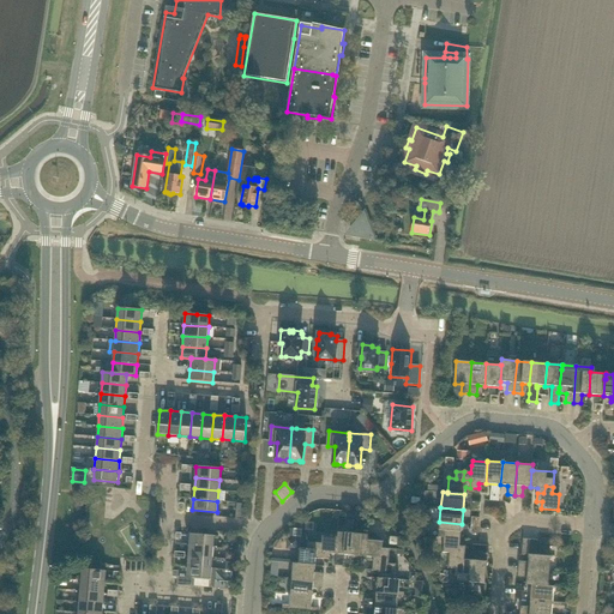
[(461,539),(462,524),(439,522),(438,537),(444,537),(461,539)]
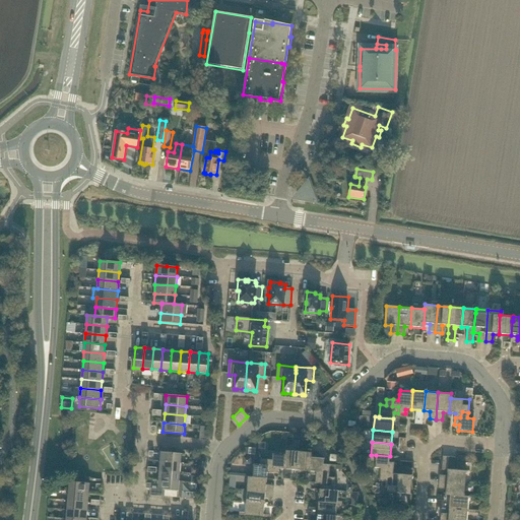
[(298,471),(299,452),(286,451),(285,455),(286,455),(284,469),(284,478),(290,479),(291,470),(298,471)]
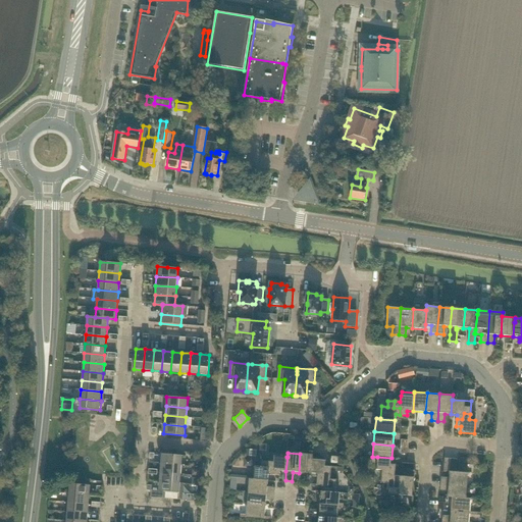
[(181,465),(183,456),(162,454),(161,463),(181,465)]
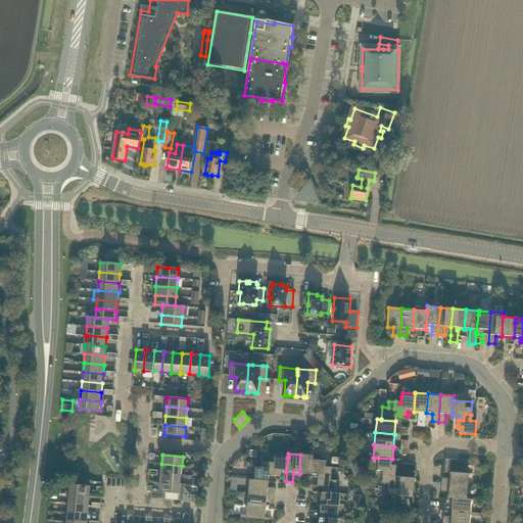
[(314,460),(314,456),(300,455),(299,474),(312,475),(313,460),(314,460)]
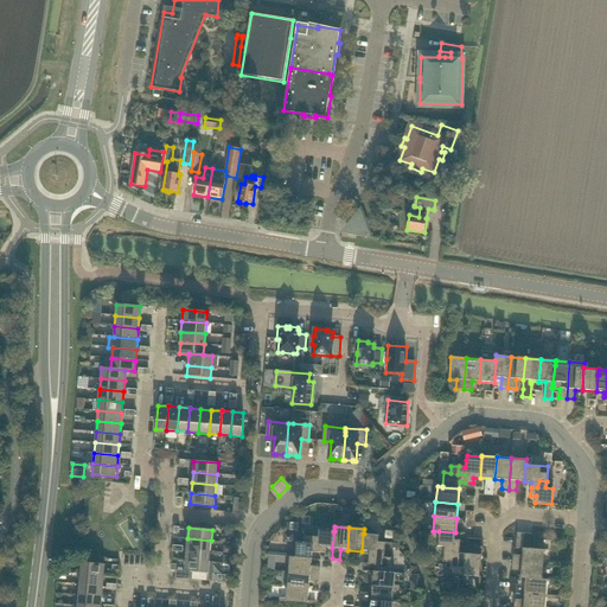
[(334,531),(333,531),(319,530),(318,537),(312,537),(311,544),(318,544),(318,553),(325,553),(326,548),(332,548),(334,531)]
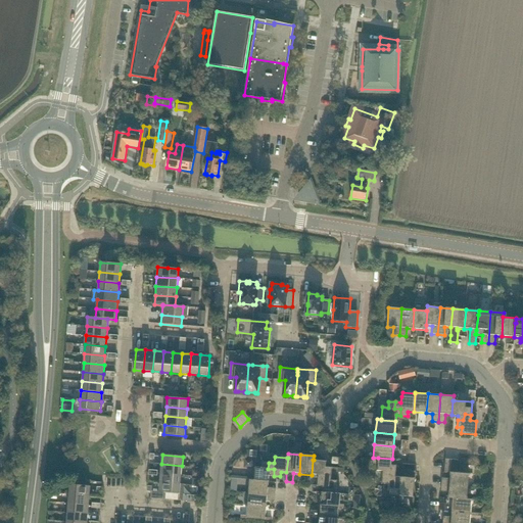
[(392,465),(392,459),(378,458),(377,471),(383,472),(382,477),(388,478),(389,472),(396,472),(396,465),(392,465)]
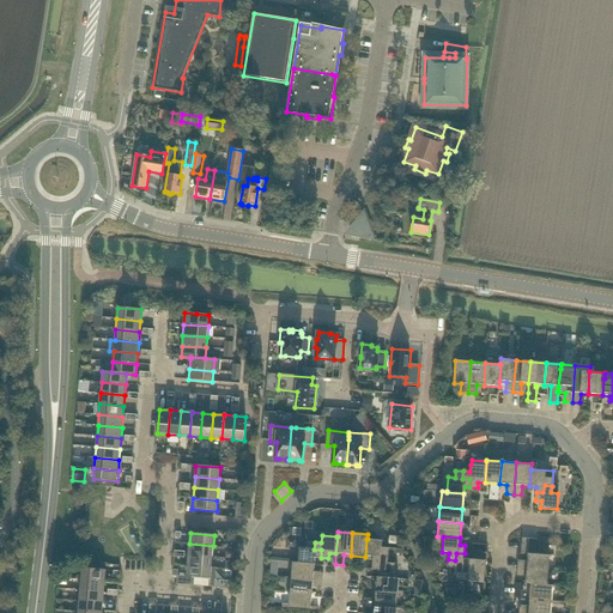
[(383,540),(368,539),(366,539),(365,557),(374,557),(372,562),(381,563),(381,556),(389,556),(389,547),(382,547),(383,540)]
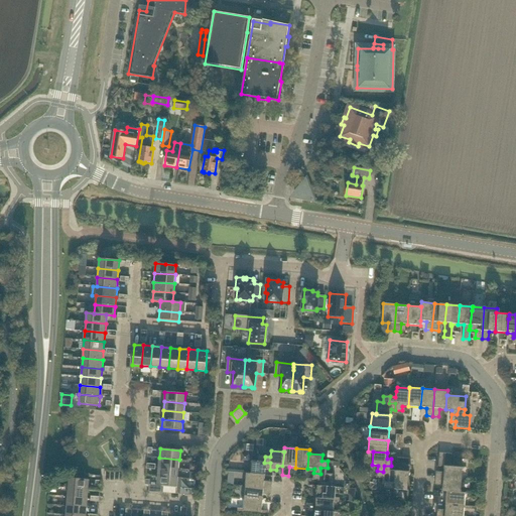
[(264,463),(265,457),(258,456),(257,462),(252,461),(251,468),(251,474),(265,475),(265,470),(270,470),(270,463),(264,463)]
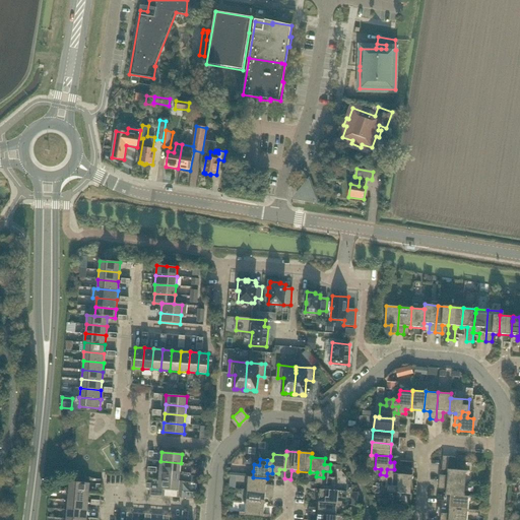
[(180,472),(181,463),(160,461),(159,470),(180,472)]
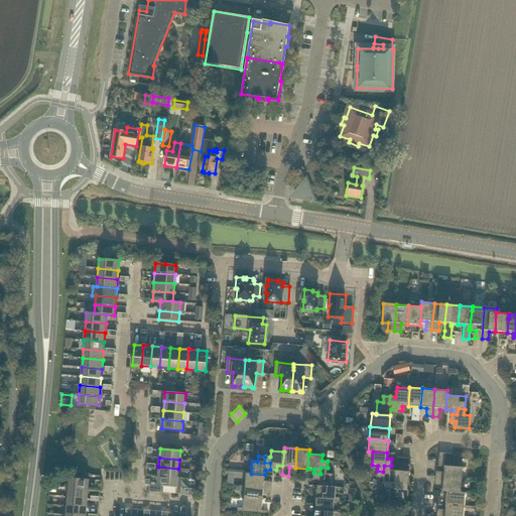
[(334,462),(331,462),(328,461),(328,468),(320,468),(320,474),(313,473),(313,480),(317,480),(317,486),(332,487),(334,462)]
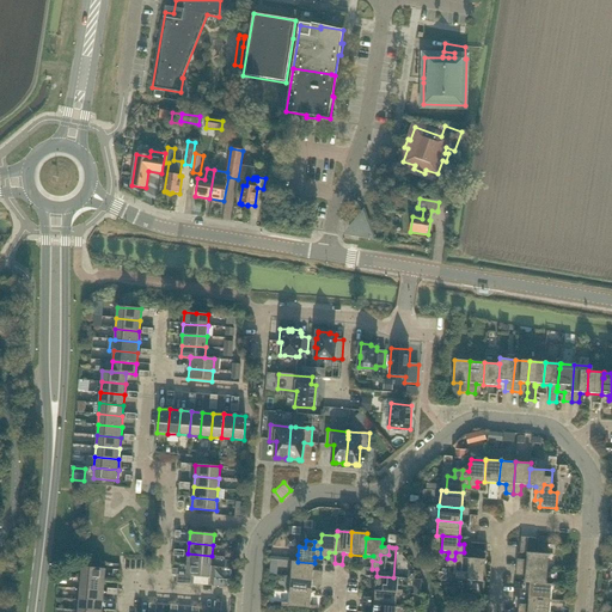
[(463,557),(464,552),(456,552),(454,560),(447,558),(447,567),(453,567),(453,574),(467,575),(469,575),(470,558),(463,557)]
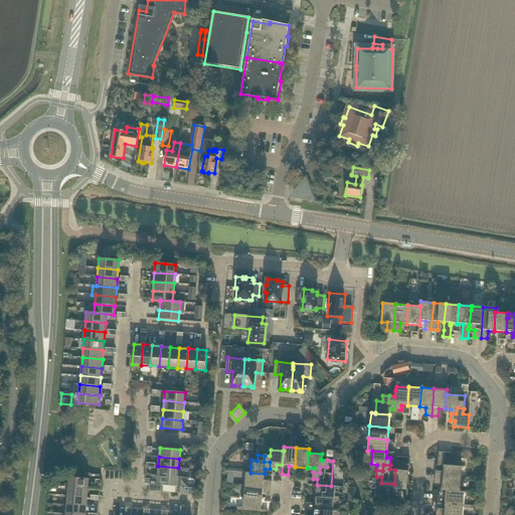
[(450,466),(444,465),(443,472),(435,471),(435,477),(462,480),(463,467),(450,466)]
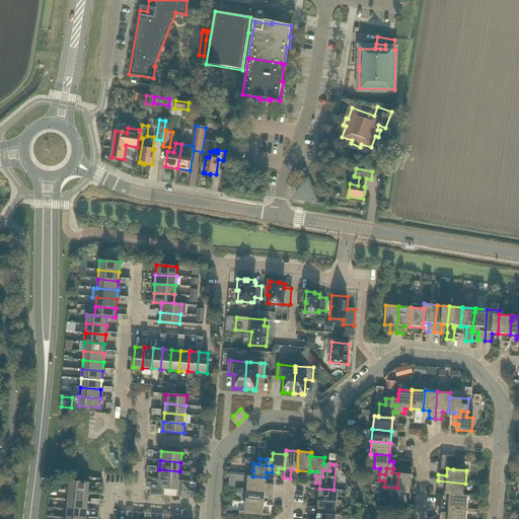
[(178,480),(179,471),(159,469),(158,478),(178,480)]
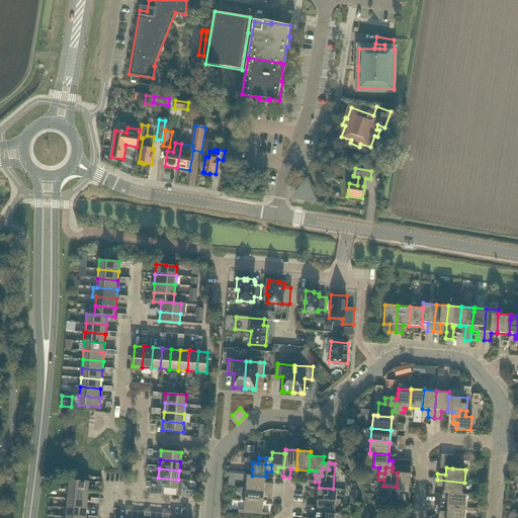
[(409,493),(411,473),(398,472),(397,487),(396,487),(396,492),(409,493)]
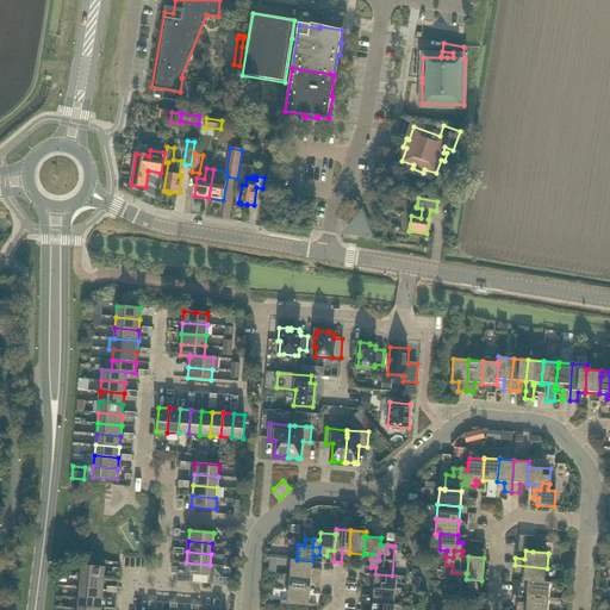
[(297,560),(291,559),(290,574),(321,577),(322,570),(312,568),(313,561),(297,560)]
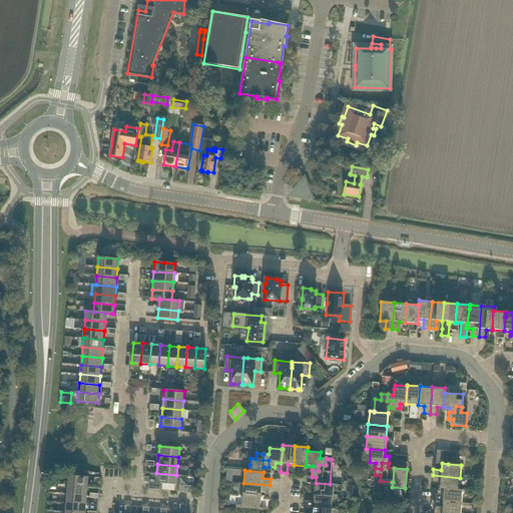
[(180,475),(176,475),(156,473),(155,483),(161,483),(161,490),(178,491),(180,475)]
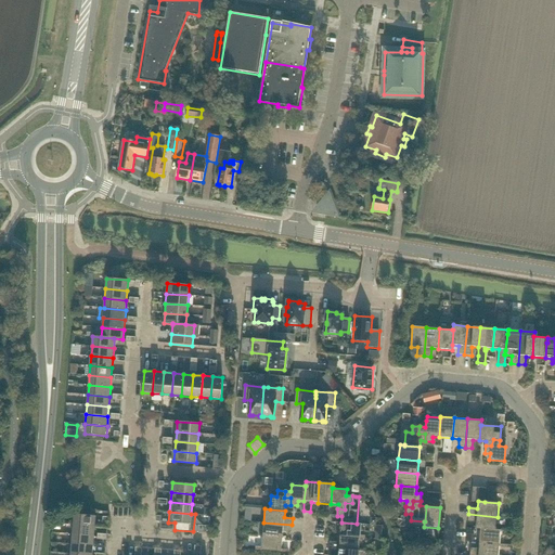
[(95,526),(97,516),(74,514),(73,525),(95,526)]
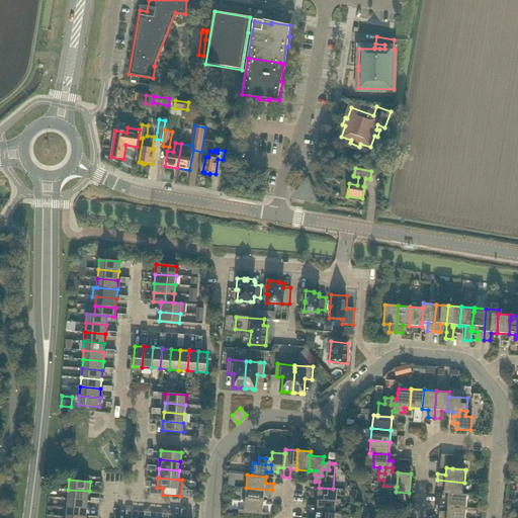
[(463,495),(464,483),(437,480),(436,487),(444,487),(444,494),(448,494),(463,495)]
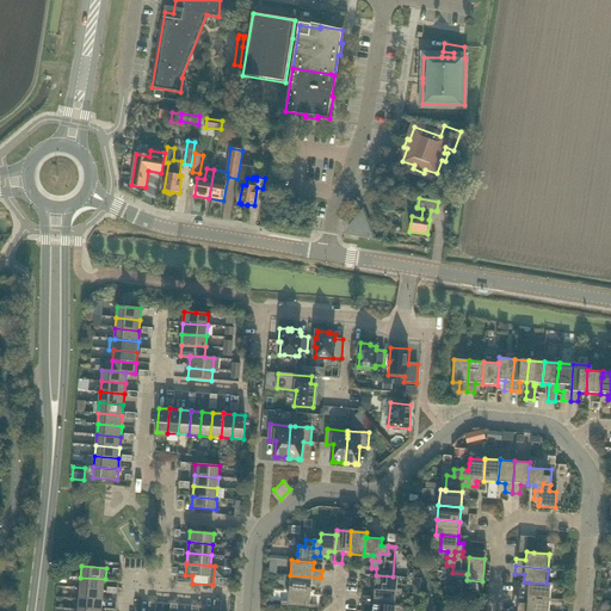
[(321,586),(321,578),(290,575),(289,591),(312,592),(312,585),(321,586)]
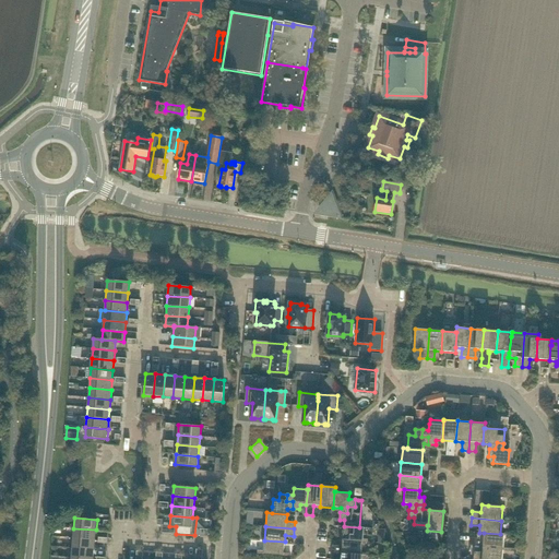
[(359,527),(344,526),(343,539),(363,542),(364,527),(359,527)]
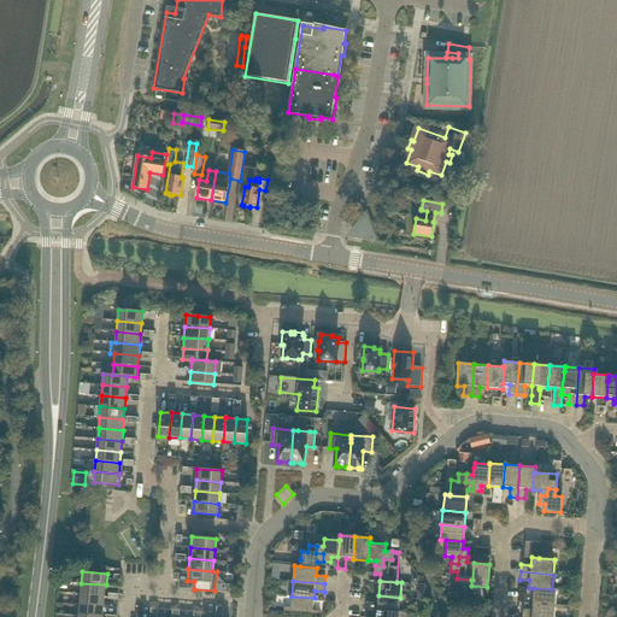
[(105,595),(106,585),(81,583),(81,594),(105,595)]
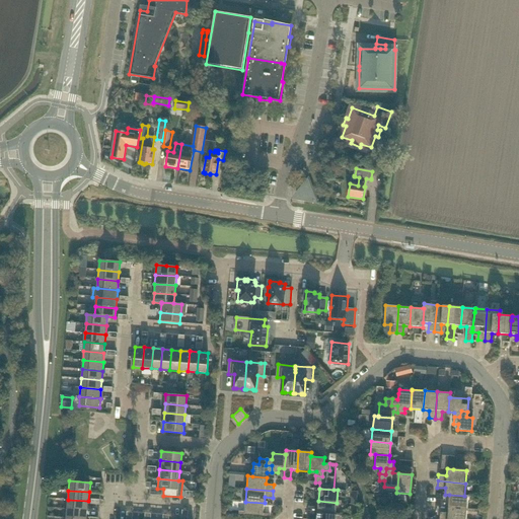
[(464,496),(449,495),(448,507),(467,509),(468,496),(464,496)]
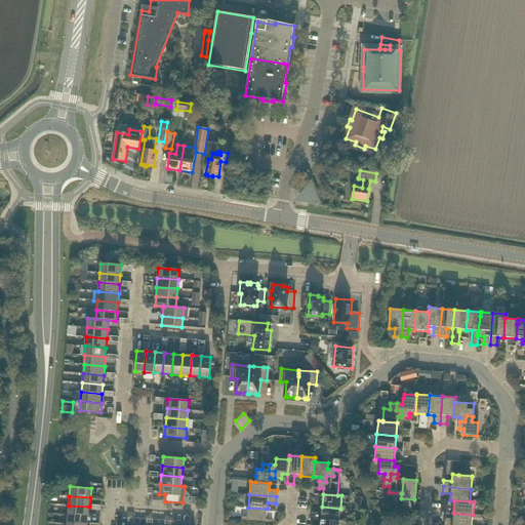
[(88,516),(89,507),(69,506),(68,515),(88,516)]
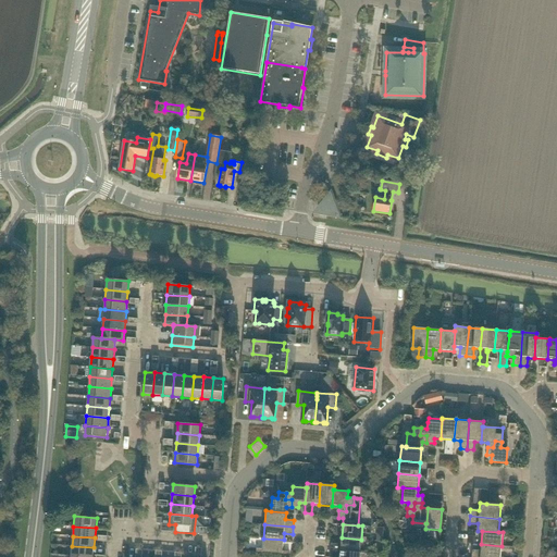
[(360,553),(361,540),(342,537),(341,544),(331,543),(331,551),(360,553)]
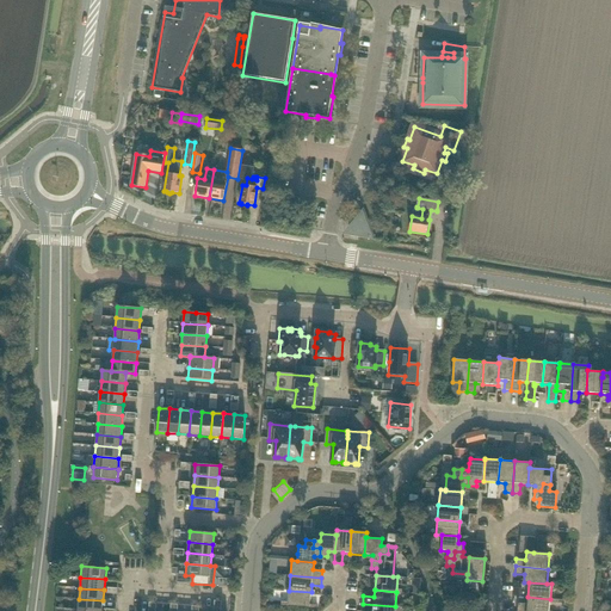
[(310,608),(312,592),(289,591),(288,606),(310,608)]
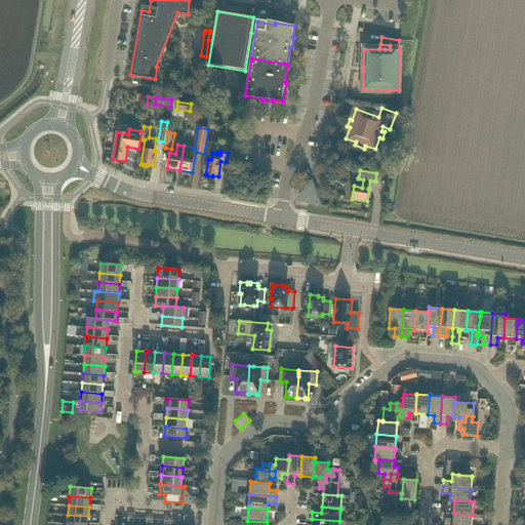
[(445,524),(472,524),(473,515),(453,513),(453,519),(445,518),(444,524),(445,524)]
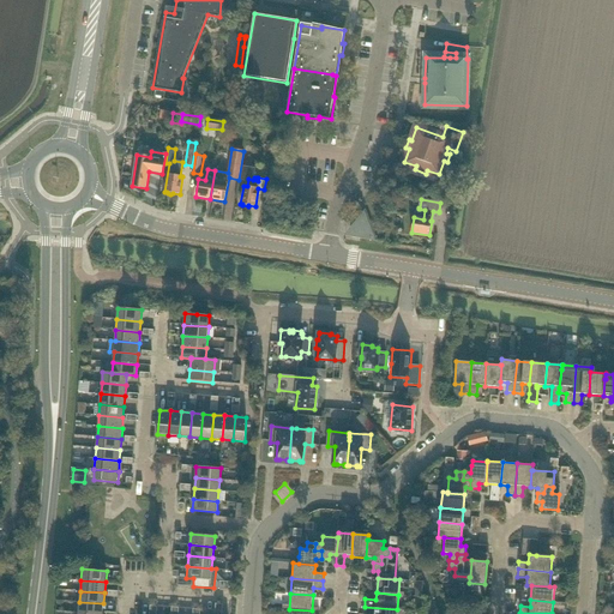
[(96,613),(102,613),(103,603),(79,602),(78,613),(96,613)]
